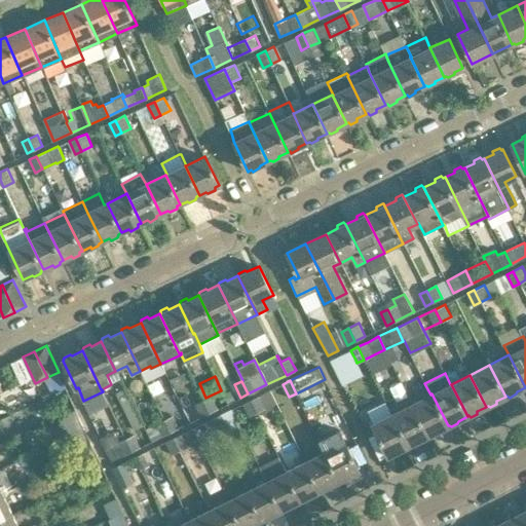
[(143,425),(125,388),(116,392),(135,429),(143,425)]
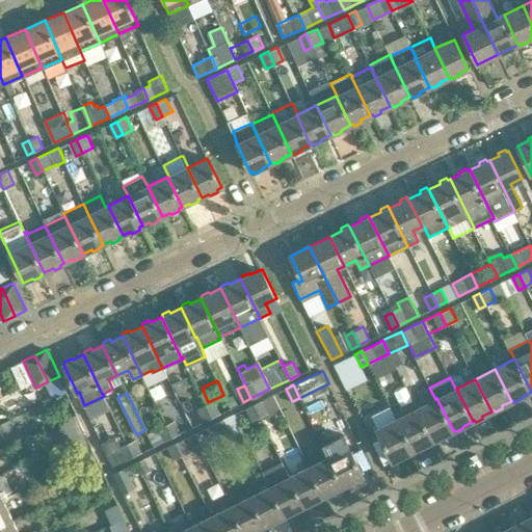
[(280,407),(273,395),(254,404),(260,417),(280,407)]
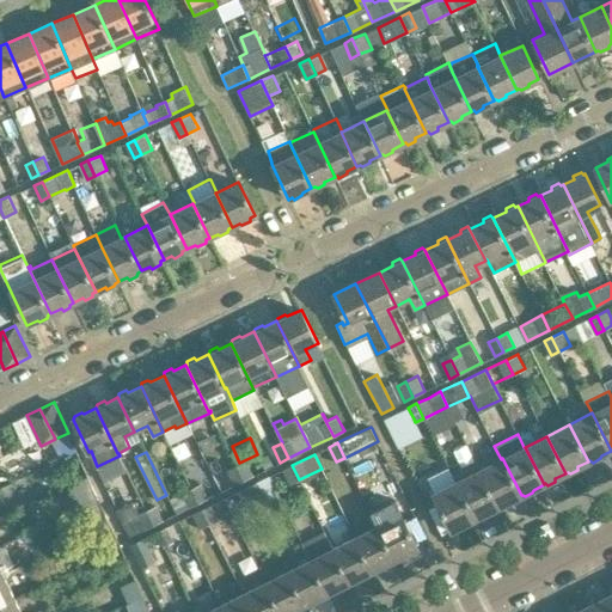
[(502,458),(501,459),(478,470),(497,507),(500,506),(503,507),(509,505),(509,501),(521,495),(502,458)]
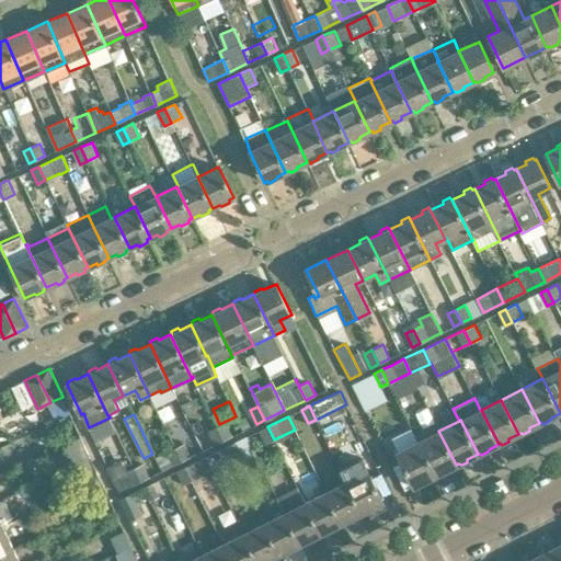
[(173,427),(180,441),(194,433),(187,421),(173,427)]
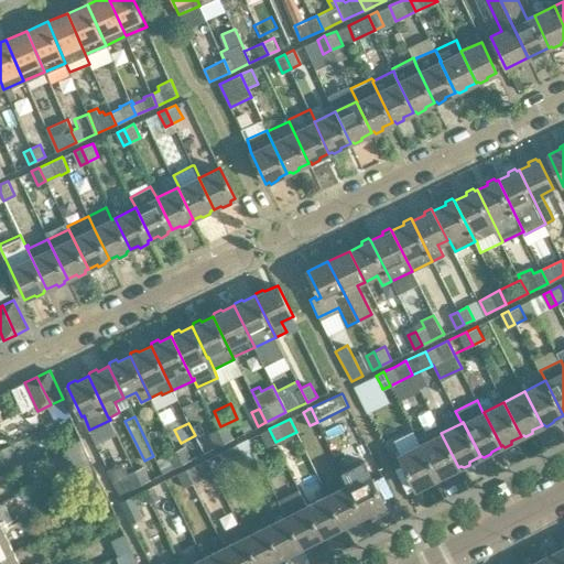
[(234,438),(227,424),(216,430),(223,443),(234,438)]
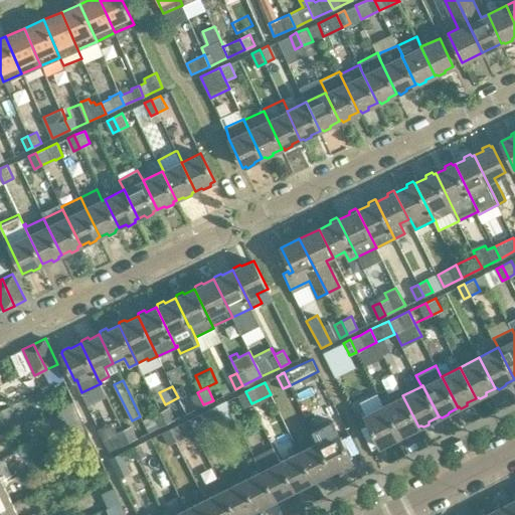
[(251,403),(245,391),(238,394),(244,407),(251,403)]
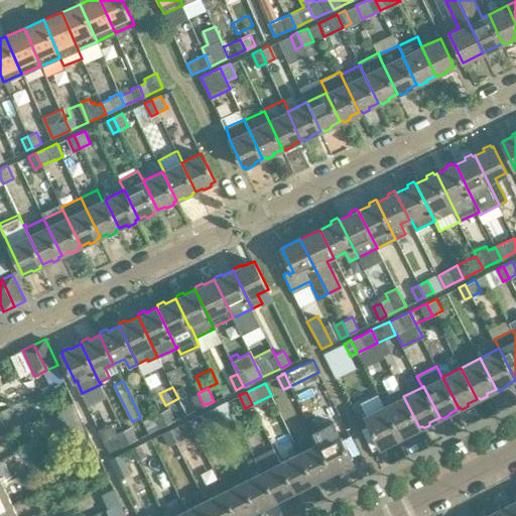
[(204,405),(198,393),(180,401),(186,414),(204,405)]
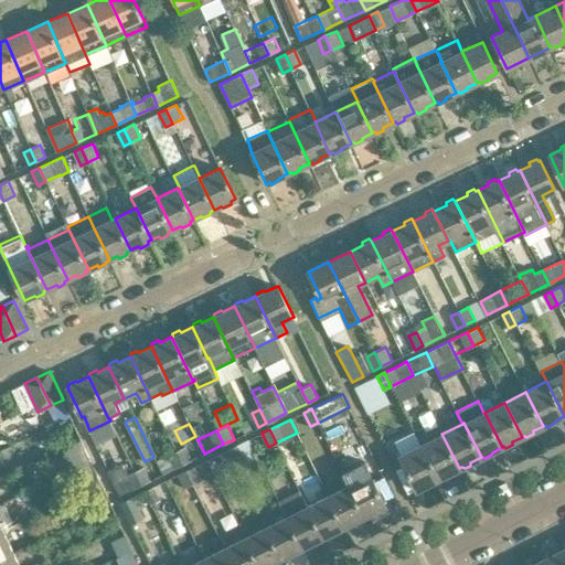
[(459,468),(441,434),(420,445),(438,479),(440,478),(444,479),(449,476),(450,473),(459,468)]
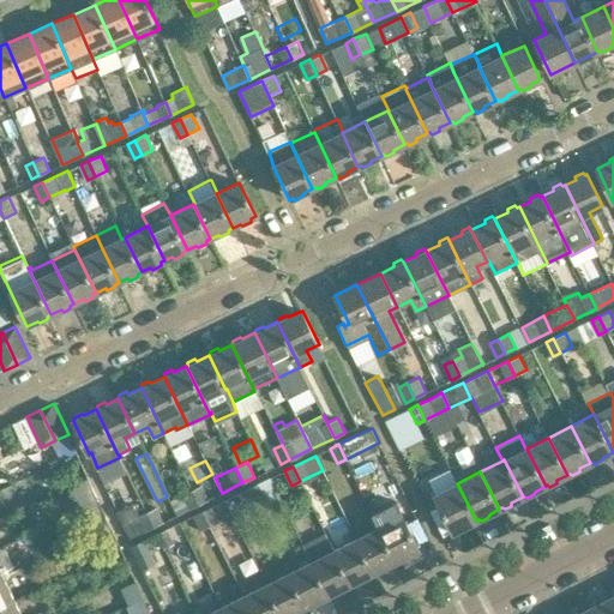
[(281,499),(271,477),(247,488),(254,504),(265,499),(269,506),(281,499)]
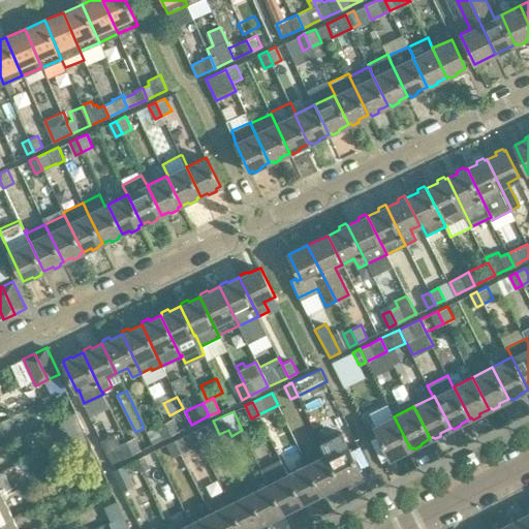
[(410,448),(394,416),(374,427),(391,459),(394,457),(396,458),(402,455),(402,453),(410,448)]
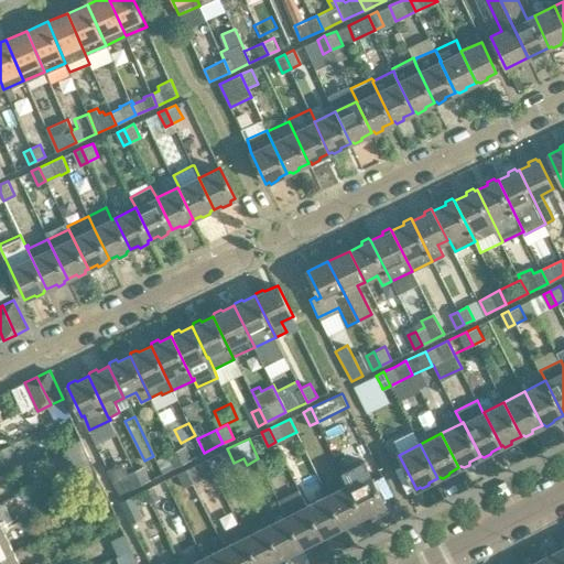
[(193,458),(185,445),(175,451),(182,464),(193,458)]
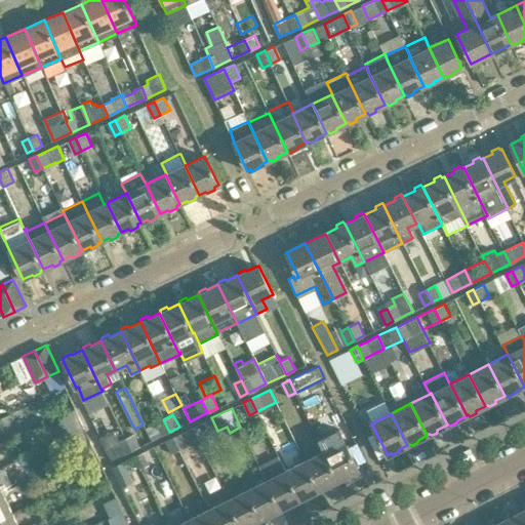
[(217,431),(211,417),(204,421),(211,434),(217,431)]
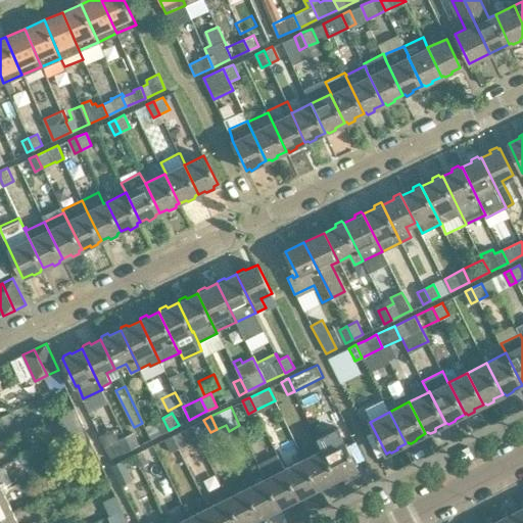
[(169,430),(162,418),(155,421),(161,433),(169,430)]
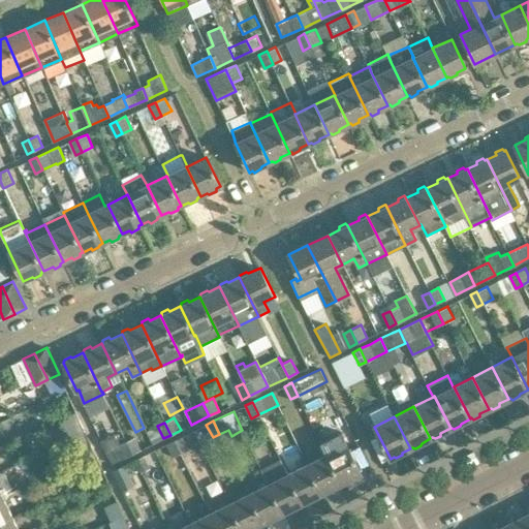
[(358,475),(361,473),(340,432),(320,442),(327,455),(341,484),(349,479),(351,480),(358,477),(358,475)]
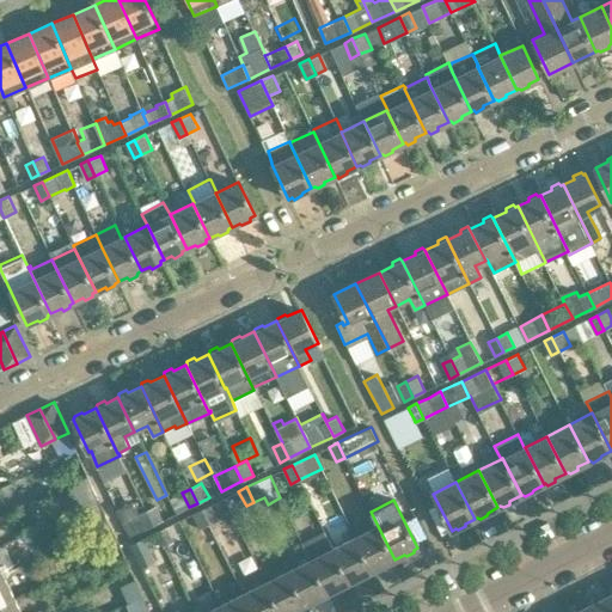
[(152,526),(145,510),(136,515),(132,503),(117,510),(130,537),(152,526)]
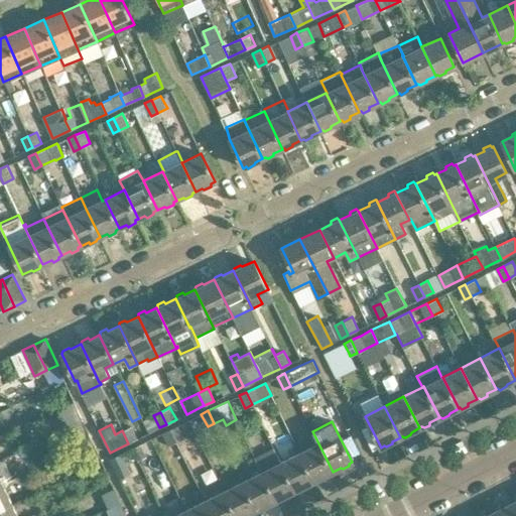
[(138,438),(132,425),(122,430),(128,443),(138,438)]
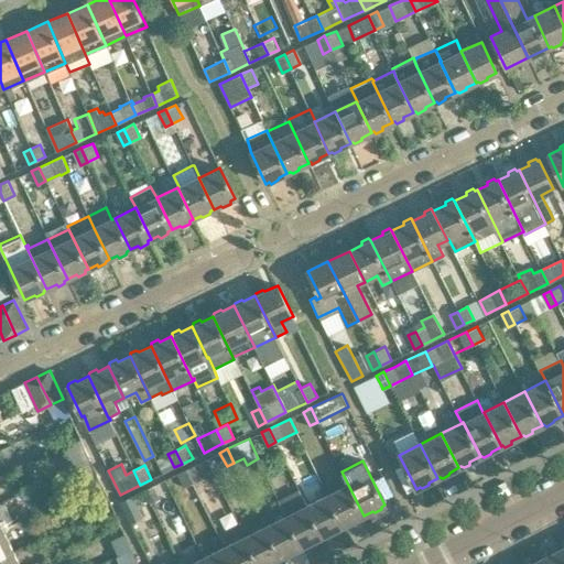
[(202,479),(194,465),(186,469),(193,484),(202,479)]
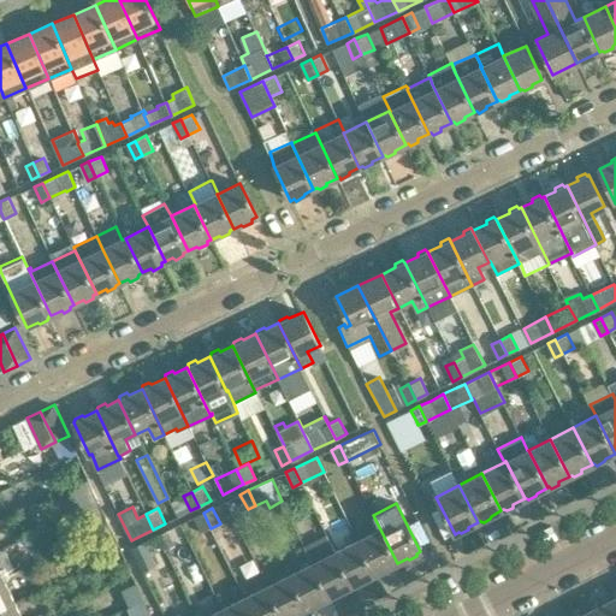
[(211,528),(203,513),(194,517),(201,532),(211,528)]
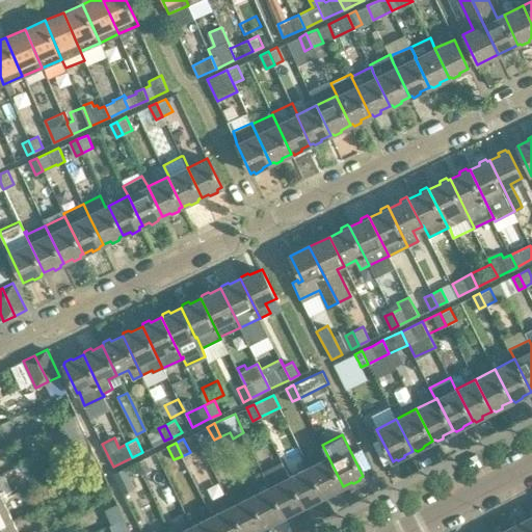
[(142,475),(152,471),(145,457),(136,462),(142,475)]
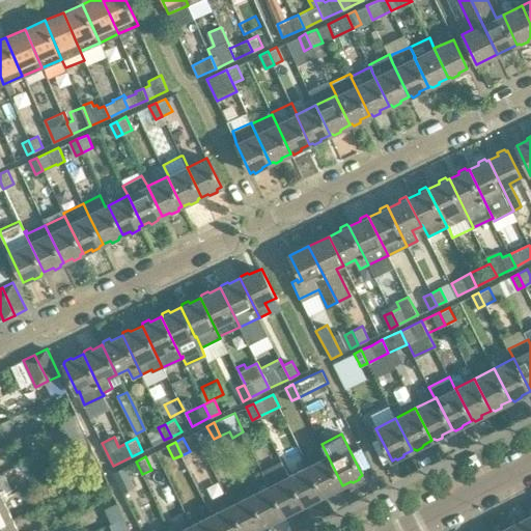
[(342,485),(328,456),(308,466),(323,495),(331,492),(333,493),(339,490),(340,486),(342,485)]
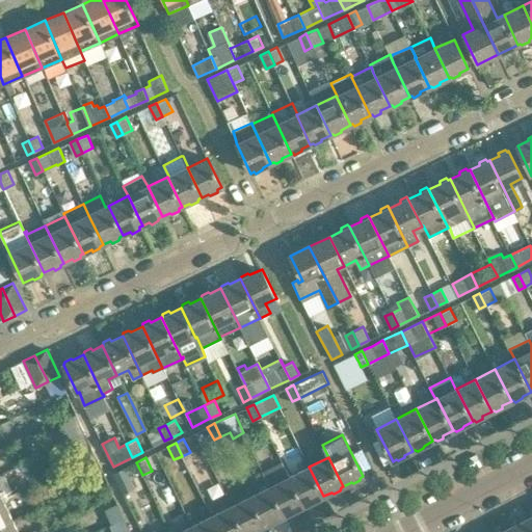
[(323,496),(309,467),(289,476),(303,506),(312,502),(314,503),(321,500),(321,497),(323,496)]
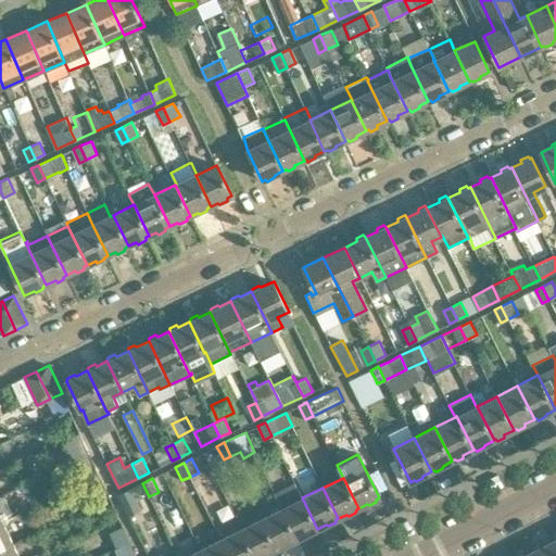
[(141,509),(131,489),(118,495),(128,516),(141,509)]
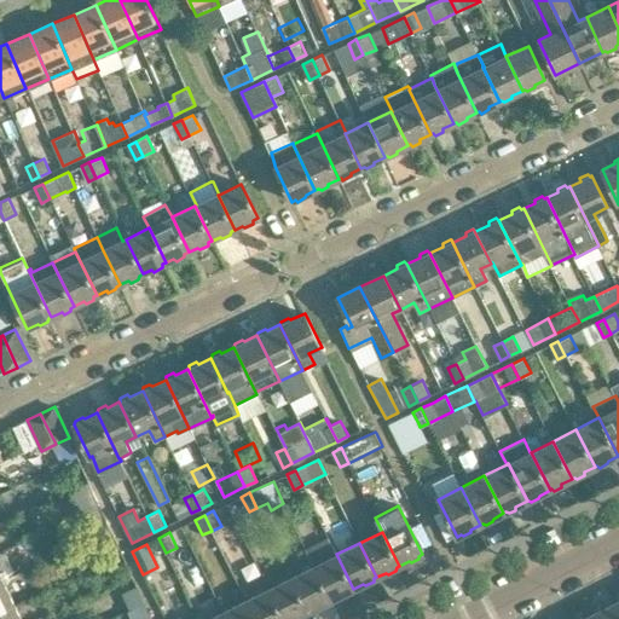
[(353,589),(336,554),(313,566),(330,600),(340,595),(343,597),(351,593),(352,590),(353,589)]
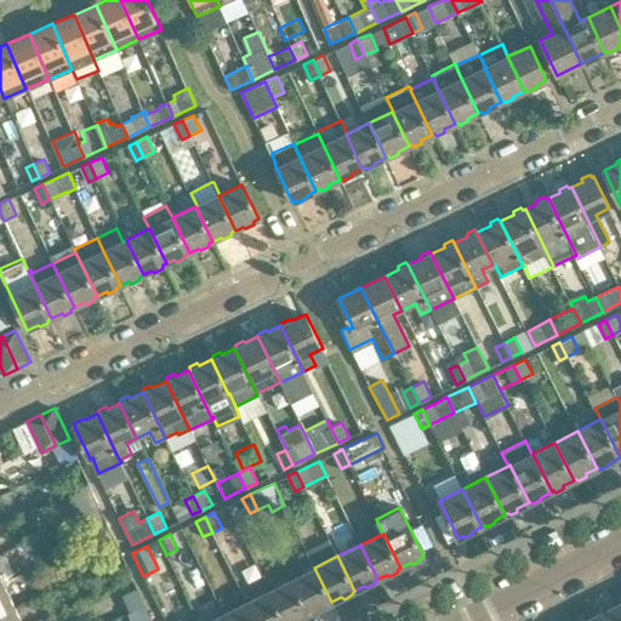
[(331,602),(314,568),(291,579),(309,614),(319,609),(322,610),(329,607),(330,603),(331,602)]
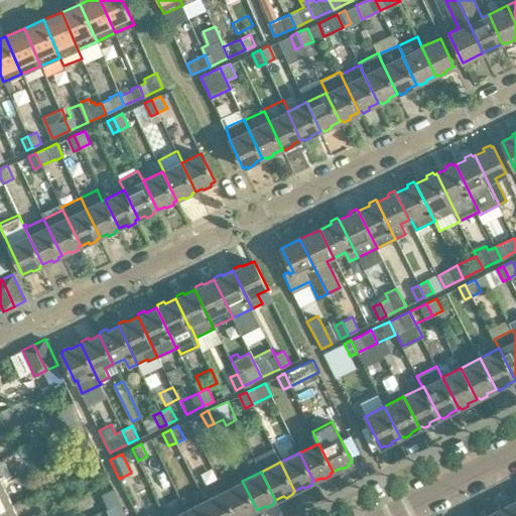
[(257,510),(242,481),(224,491),(236,515),(244,515),(246,515),(249,515),(254,513),(255,511),(257,510)]
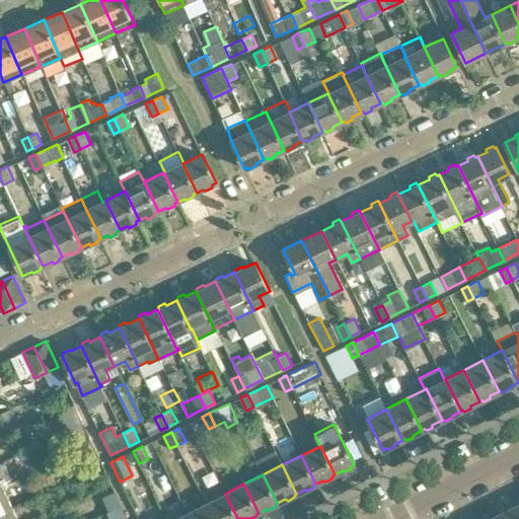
[(122,505),(112,485),(100,490),(103,498),(87,506),(93,518),(121,505),(122,505)]
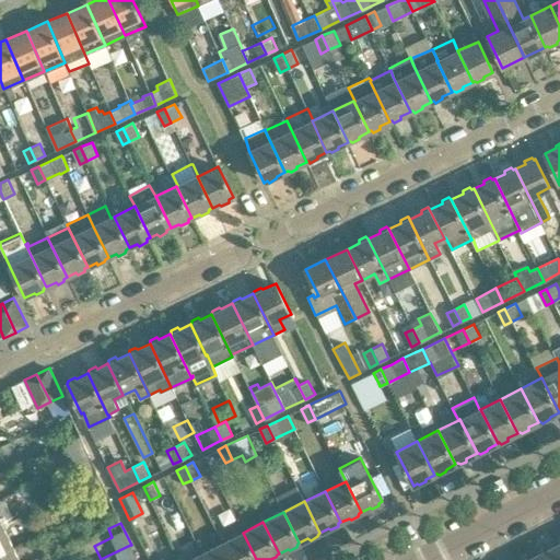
[(0,553),(14,547),(4,525),(0,526),(0,553)]
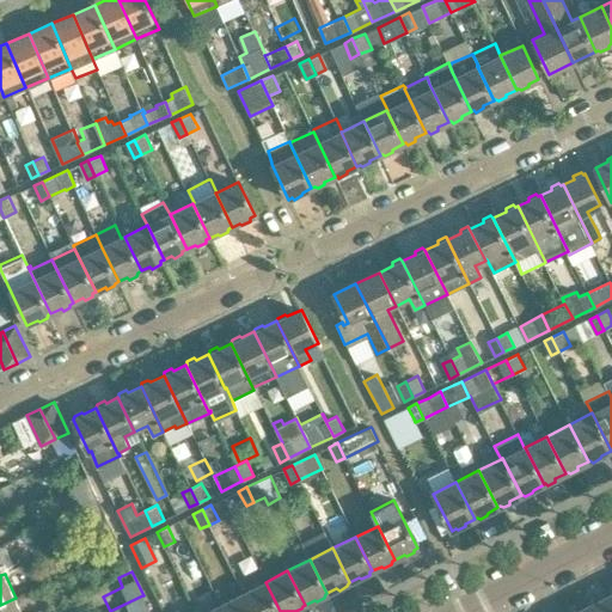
[(280,611),(265,582),(243,593),(251,611),(280,611)]
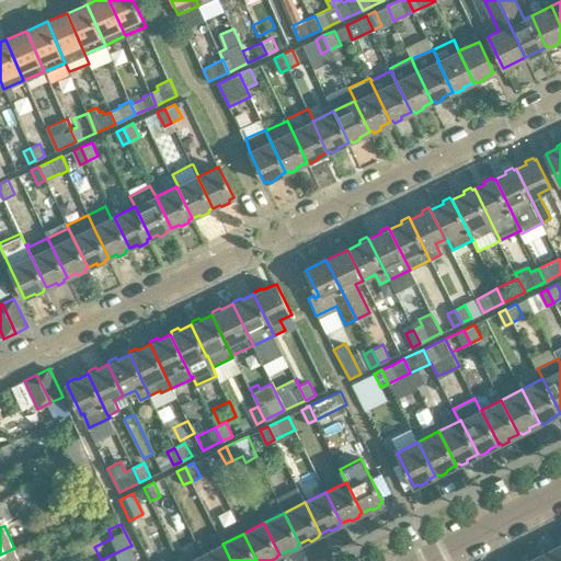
[(230,560),(222,544),(202,554),(205,560),(230,560)]
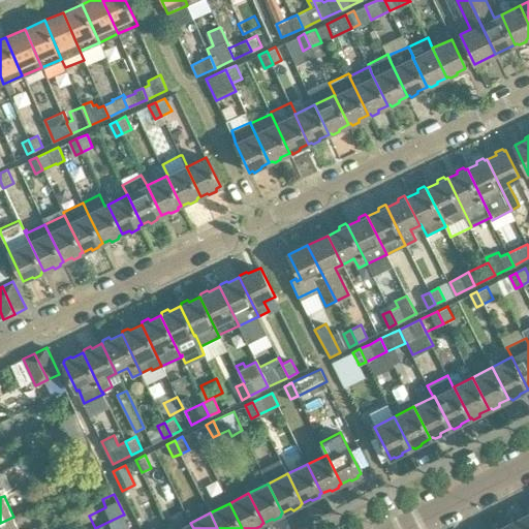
[(528,528),(528,516),(528,515),(520,519),(517,517),(508,521),(508,523),(507,524),(510,528),(528,528)]
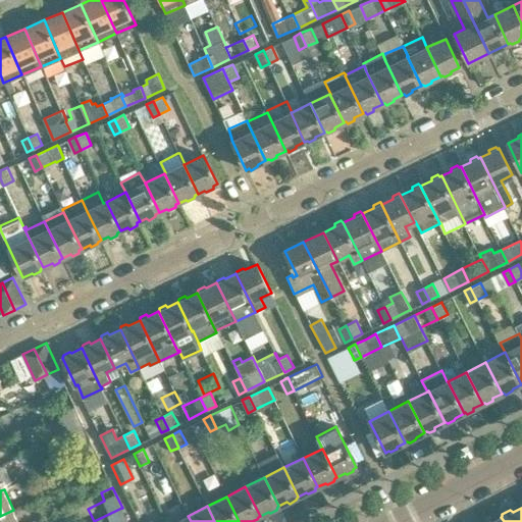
[(120,509),(109,515),(112,521),(123,516),(120,509)]
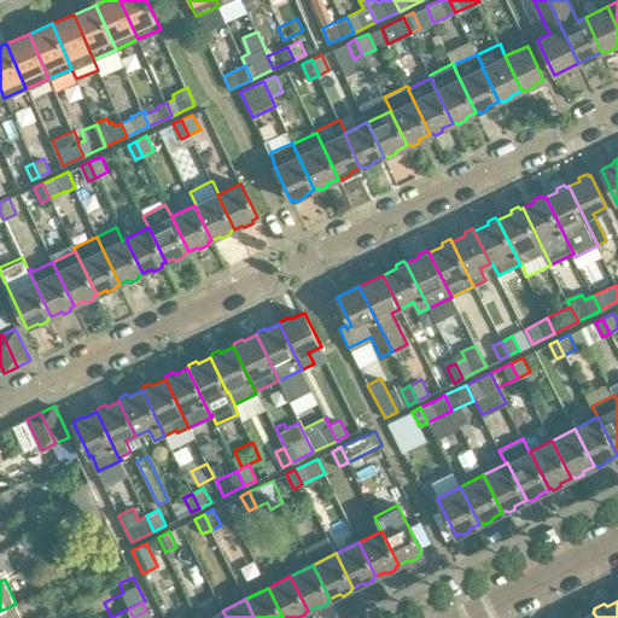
[(0,617),(22,617),(16,604),(0,611),(0,617)]
